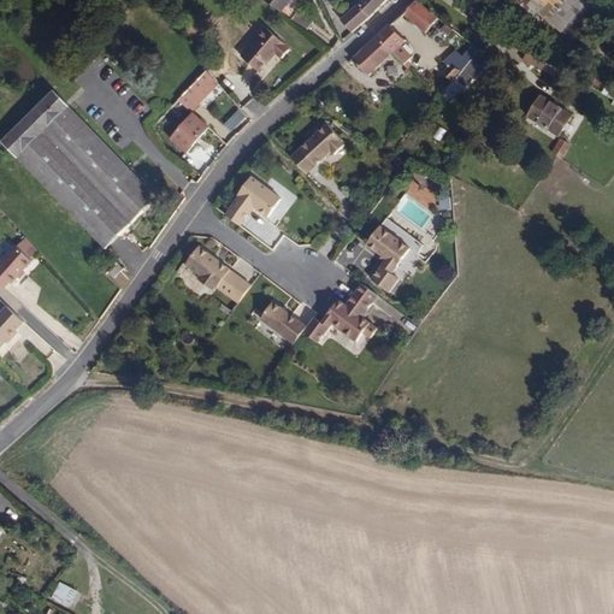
[(265,0),(290,18),(301,3),(297,0),(265,0)]
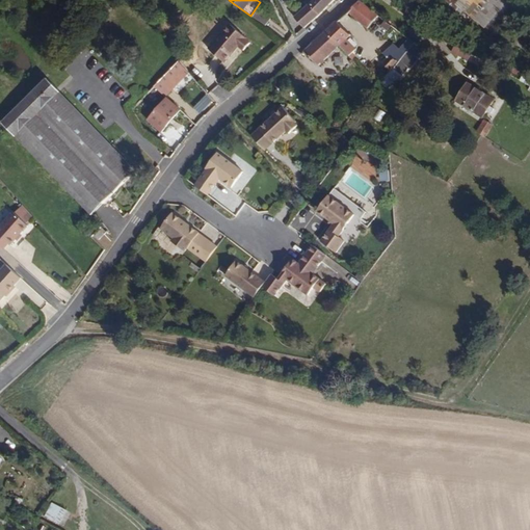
[(316,15),(330,0),(311,0),(310,1),(293,16),(302,26),(316,15)]
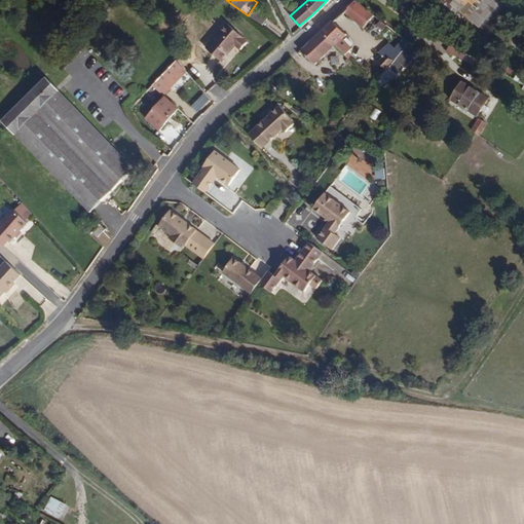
[(362,27),(373,13),(354,0),(352,0),(343,10),(362,27)]
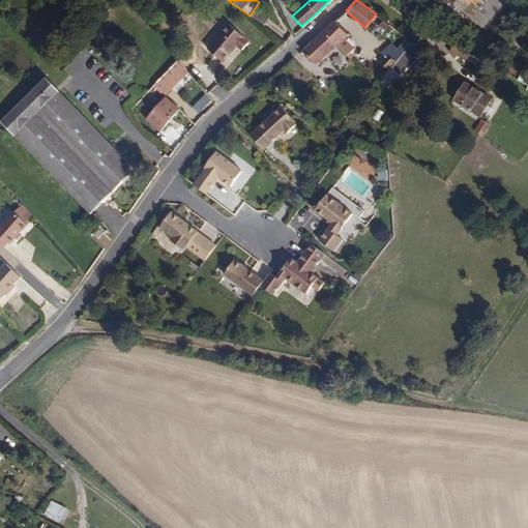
[(456,0),(453,3),(489,29),(511,0),(456,0)]
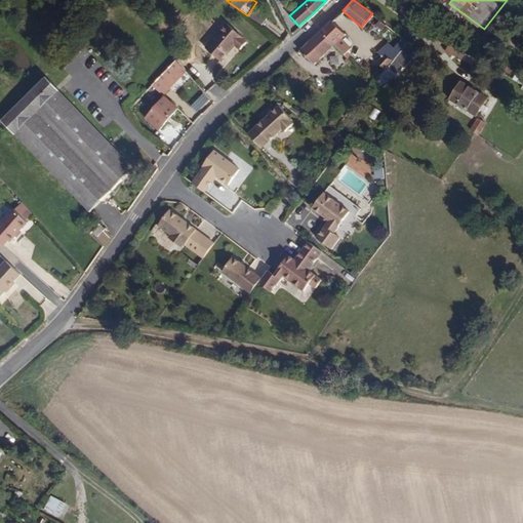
[(290,32),(298,26),(289,15),(284,18),(290,32)]
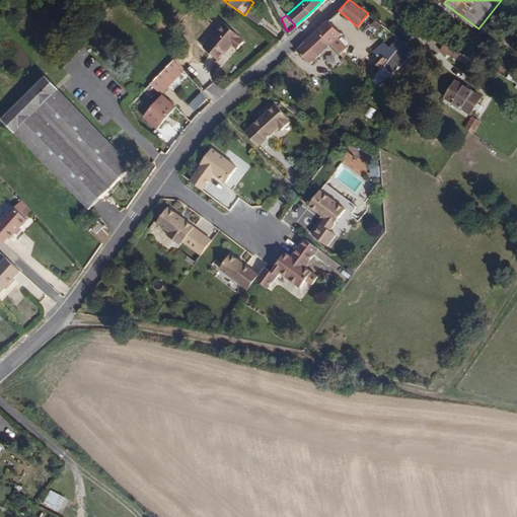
[(337,37),(341,33),(327,19),(316,29),(330,43),(340,52),(346,46),(337,37)]
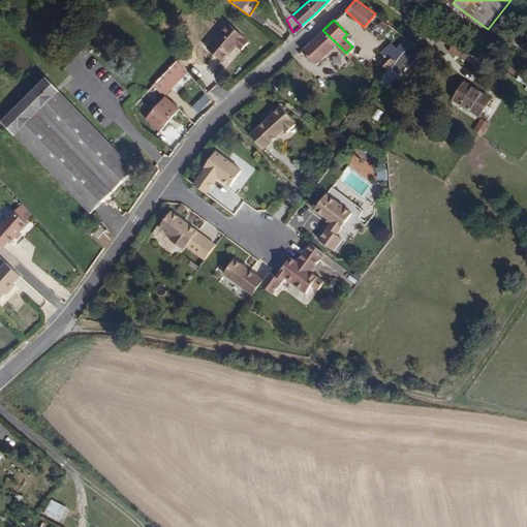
[(243,37),(244,35),(228,22),(214,38),(229,52),(236,44),(241,49),(248,41),(243,37)]
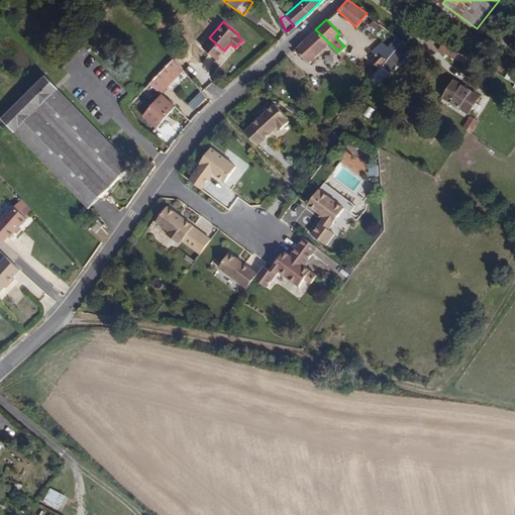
[(308,62),(329,42),(315,29),(294,47),(308,62)]
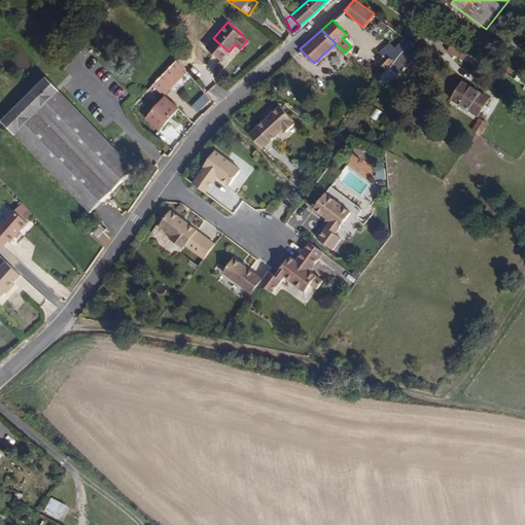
[(394,59),(410,41),(405,37),(396,47),(390,42),(379,54),(381,56),(376,61),(385,70),(394,59)]
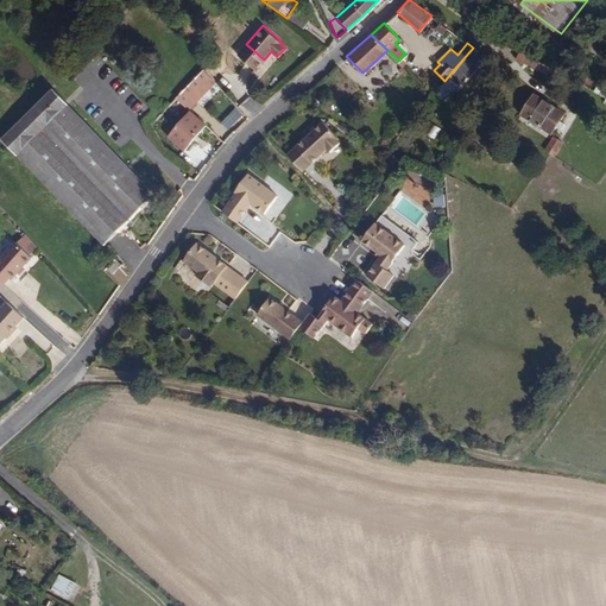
[(522,43),(515,56),(534,67),(541,54),(522,43)]
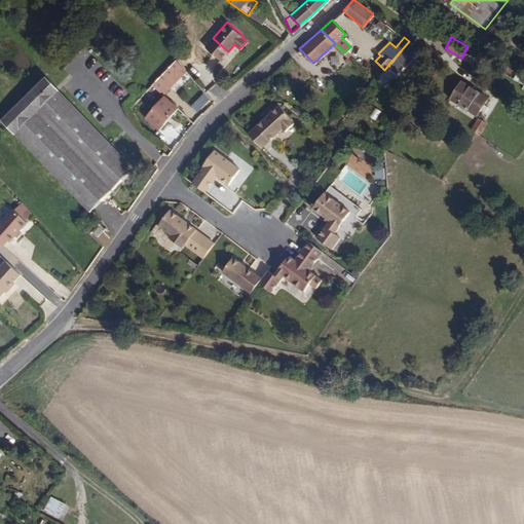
[(228,51),(213,38),(206,46),(221,61),(228,51)]
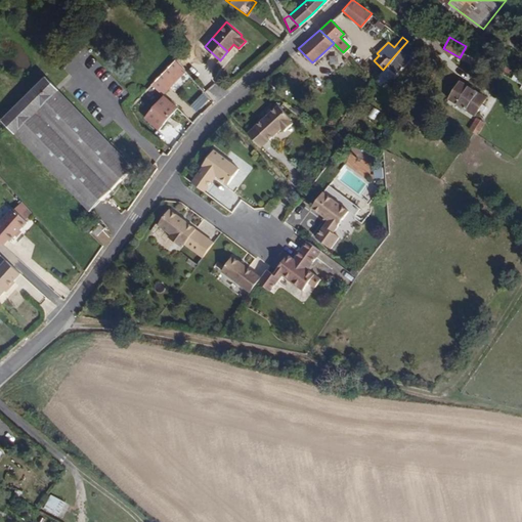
[(401,67),(418,48),(407,41),(392,58),(401,67)]
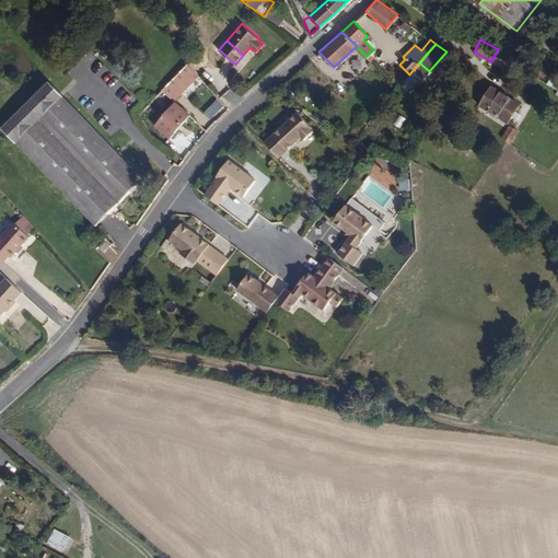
[(173,101),(198,74),(187,62),(152,100),(160,106),(169,96),(173,101)]
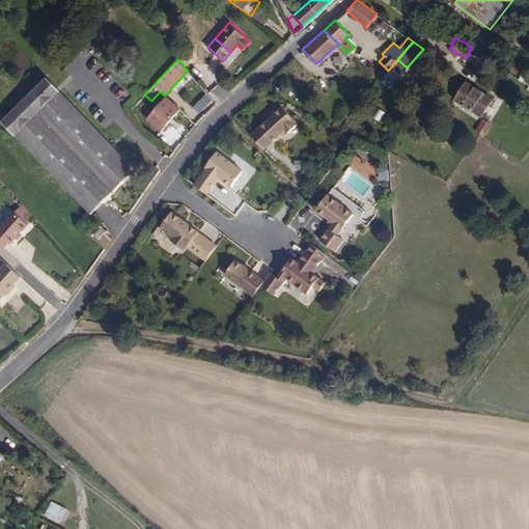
[(135,168),(45,75),(0,118),(0,120),(89,212),(135,168)]
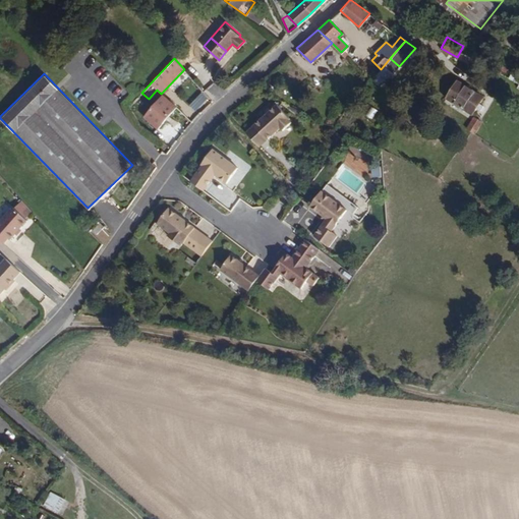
[(483,105),(478,103),(482,97),(456,79),(445,96),(471,113),(475,107),(480,110),(483,105)]
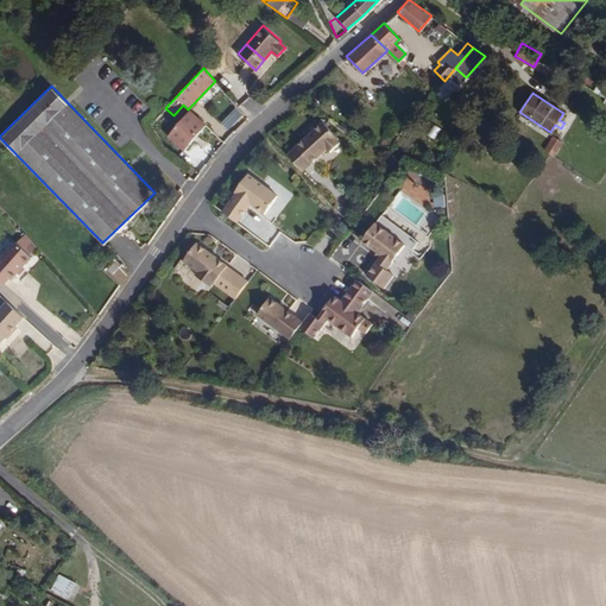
[(183,149),(204,124),(190,111),(168,136),(183,149)]
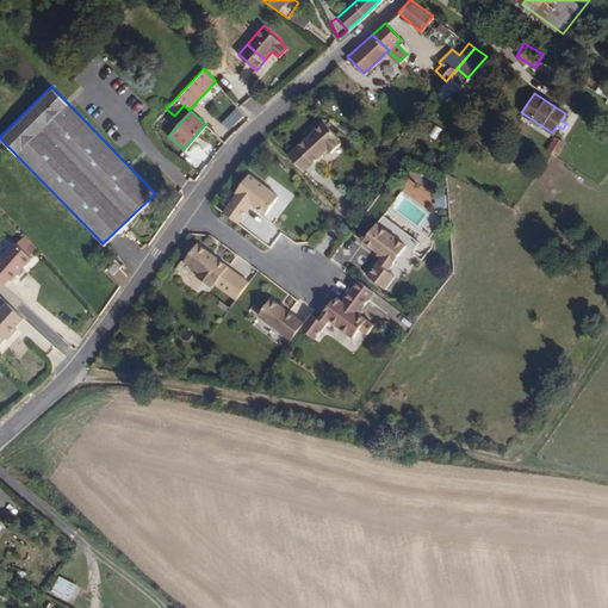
[(339,142),(335,138),(336,137),(321,121),(284,154),(299,171),(324,148),(327,152),(339,142)]
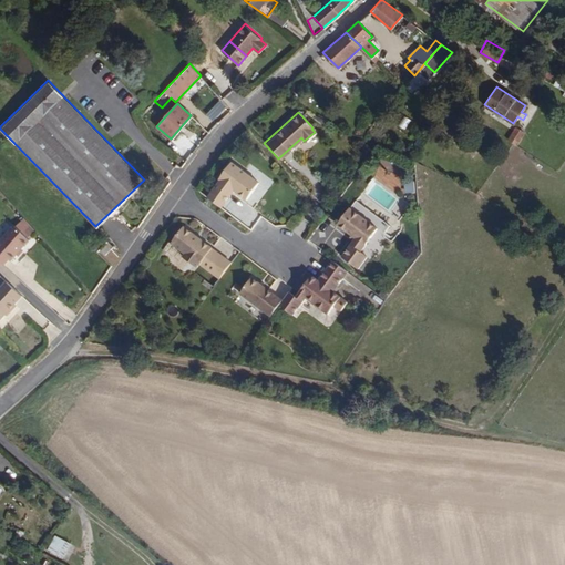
[(361,129),(366,122),(360,117),(356,125),(361,129)]
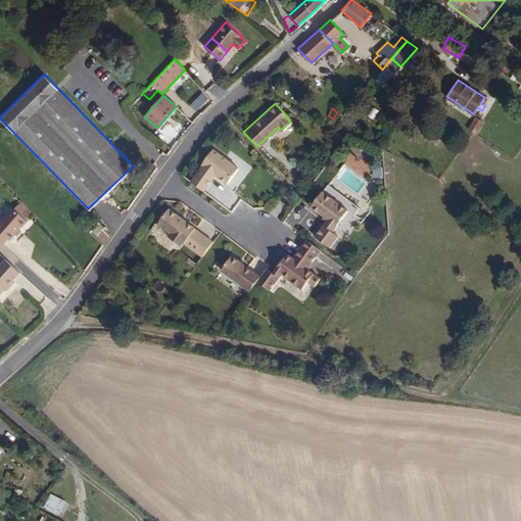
[(474,115),(466,127),(471,130),(474,132),(481,122),(474,115)]
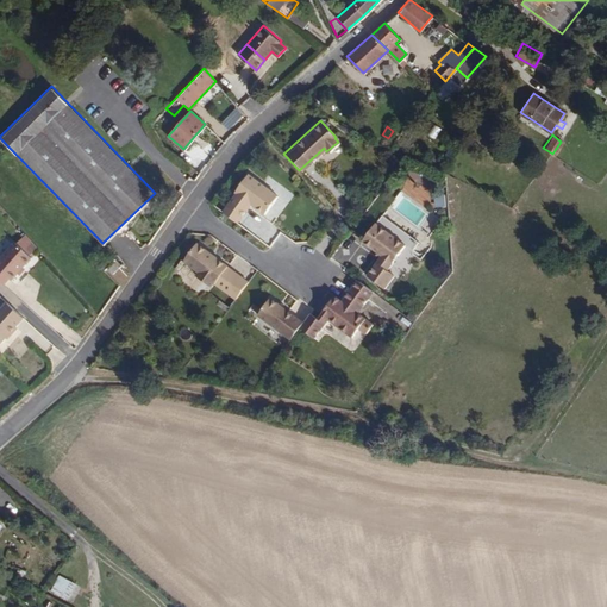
[(274,195),(244,174),(231,192),(233,194),(220,211),(236,221),(248,204),(261,213),(274,195)]
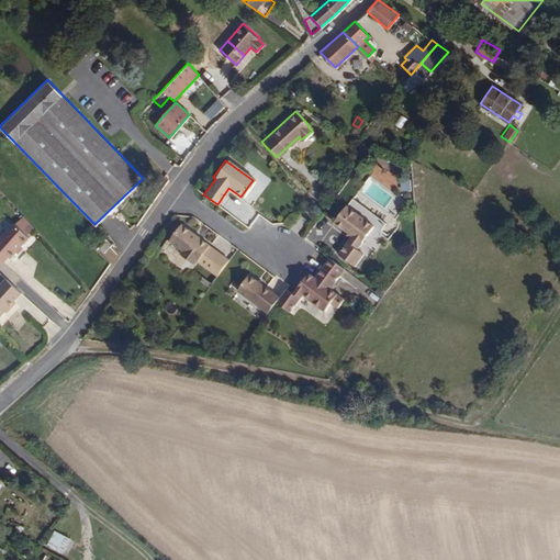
[(371,224),(344,204),(332,221),(349,234),(336,253),(351,265),(360,253),(354,248),(371,224)]
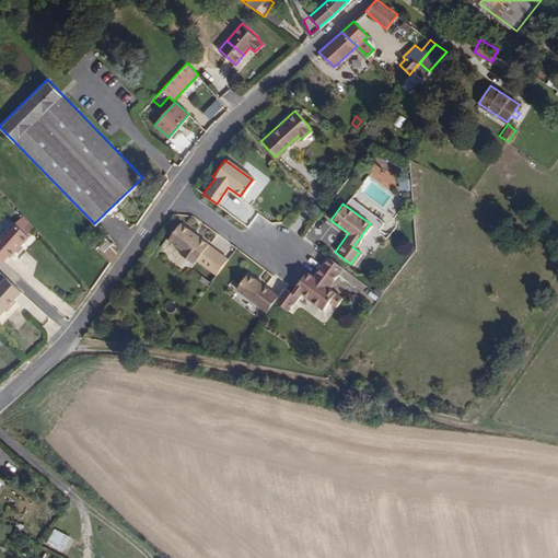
[(34,225),(23,213),(19,218),(30,229),(34,225)]
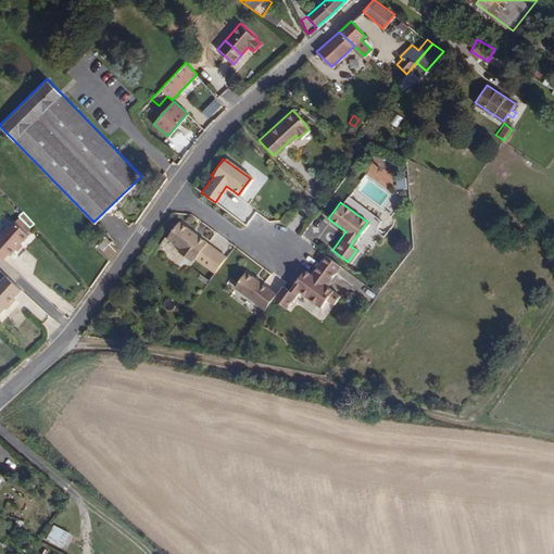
[(9,254),(27,233),(12,218),(0,231),(0,256),(1,257),(7,252),(9,254)]
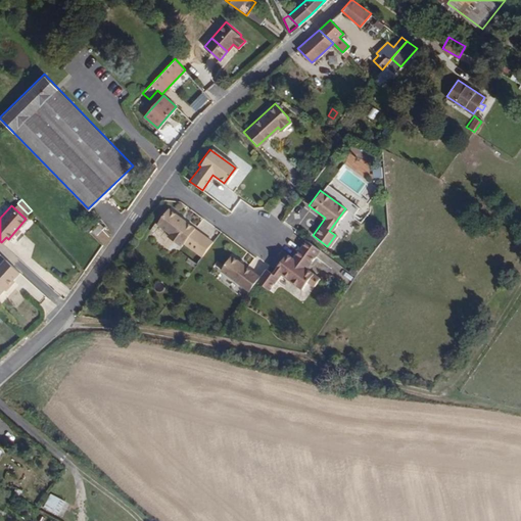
[(211,241),(167,208),(155,224),(168,234),(166,237),(179,246),(181,243),(200,256),(211,241)]
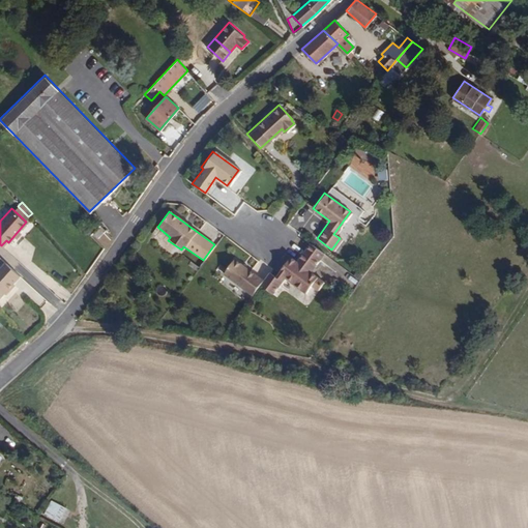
[(96,237),(101,232),(97,228),(92,233),(96,237)]
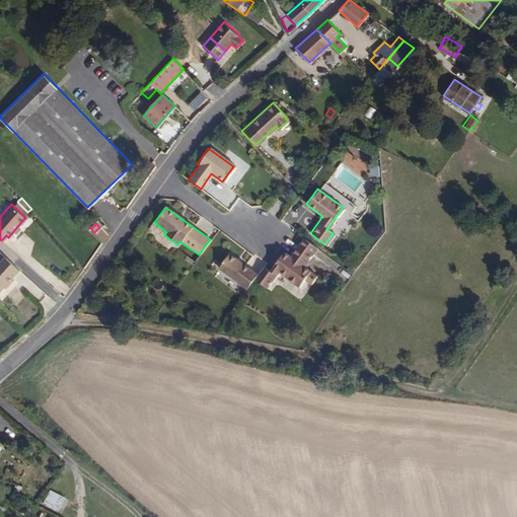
[(301,265),(310,252),(297,242),(288,254),(282,250),(274,261),(276,263),(273,268),(271,267),(269,270),(262,266),(255,274),(252,278),(265,286),(277,271),(297,285),(308,270),(301,265)]
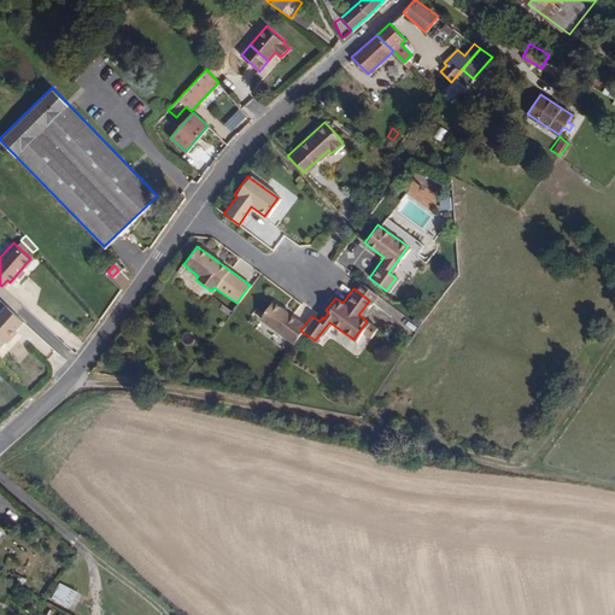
[(304,326),(264,296),(251,314),(292,343),(300,331),(304,326)]
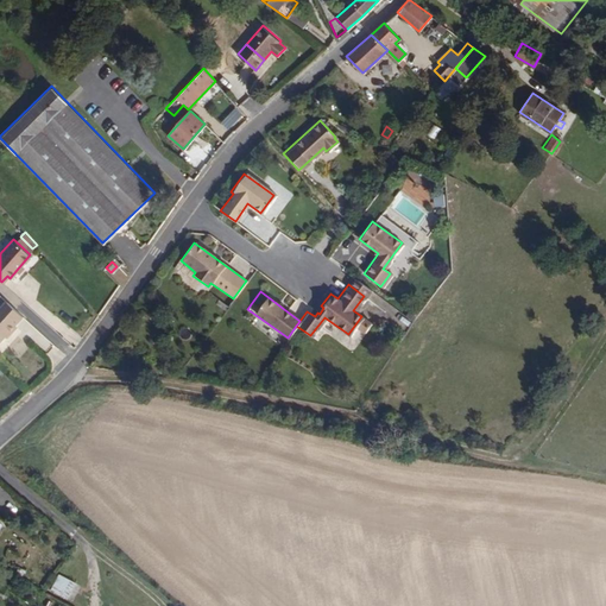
[(0,339),(21,315),(5,300),(0,305),(0,339)]
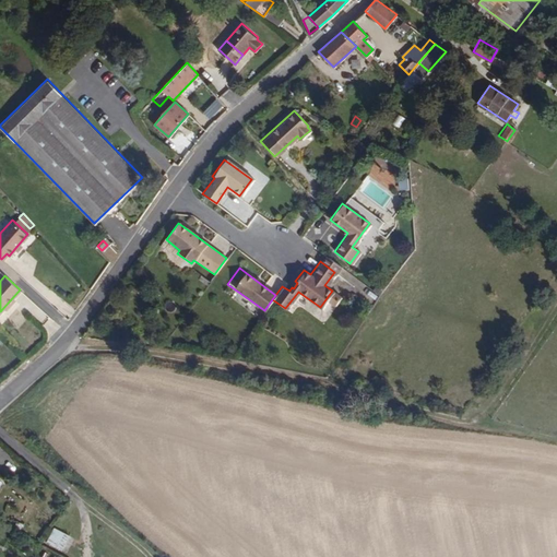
[(61,549),(69,534),(55,526),(46,542),(61,549)]
